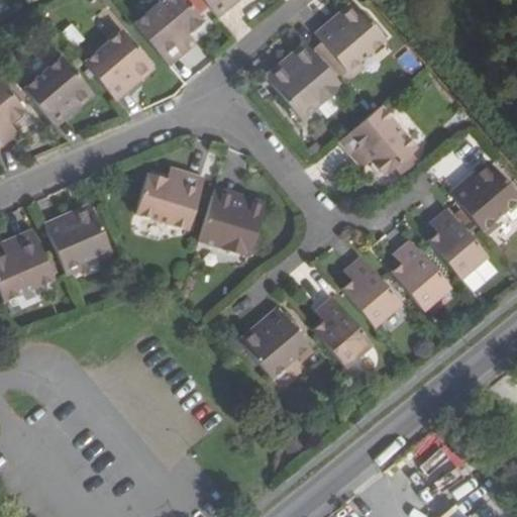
[(187,0),(158,0),(130,22),(168,66),(188,47),(181,39),(188,32),(190,31),(197,31),(203,26),(203,19),(187,0)]
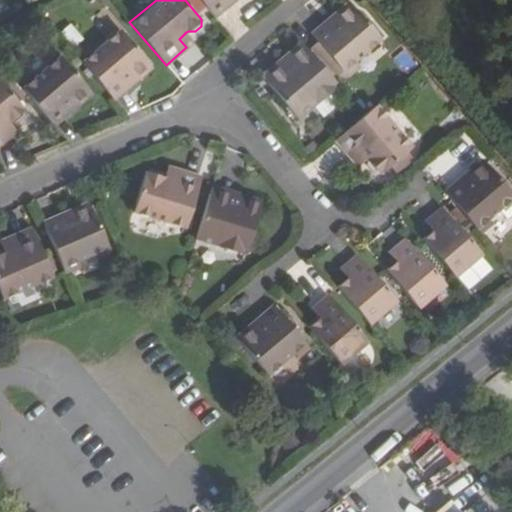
[(198,0),(214,18),(225,8),(222,4),(227,0),(198,0)]
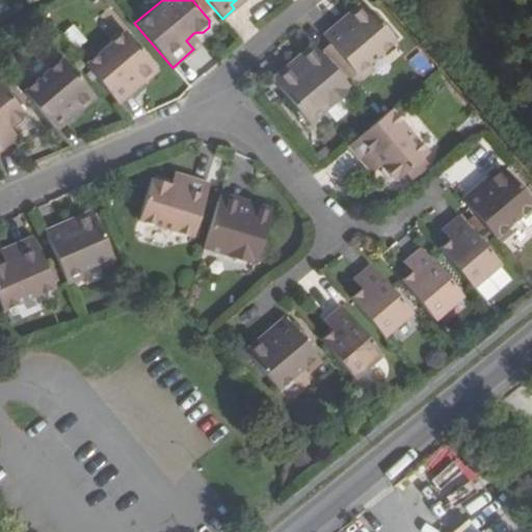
[(236,0),(231,4),(234,8),(244,0),(236,0)]
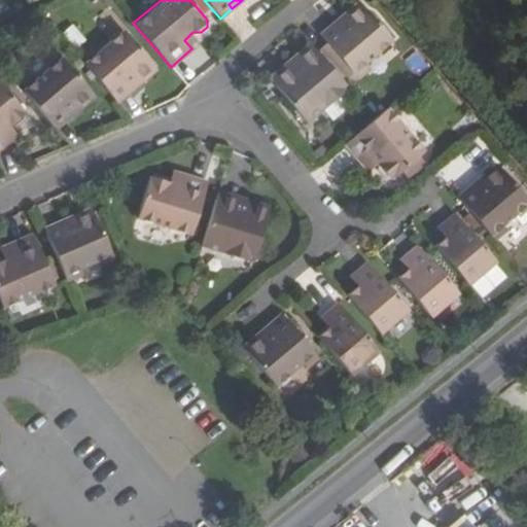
[(355,5),(343,15),(344,20),(334,27),(330,25),(318,34),(351,75),(364,65),(391,41),(361,4),(357,7),(355,5)]
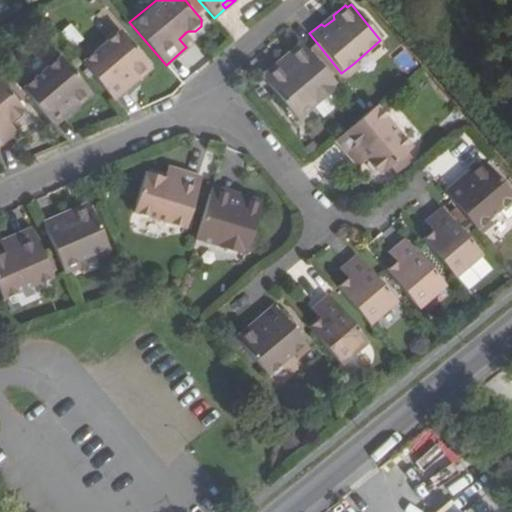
[(333,15),(321,24),(324,26),(334,19),(333,15)]
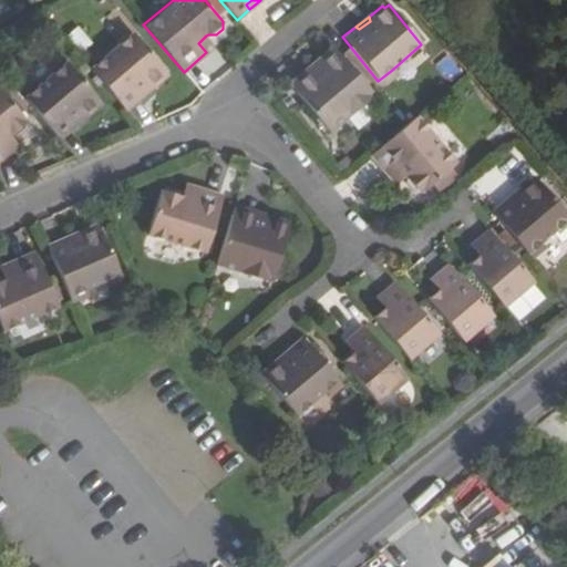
[(81,52),(93,42),(79,26),(66,34),(81,52)]
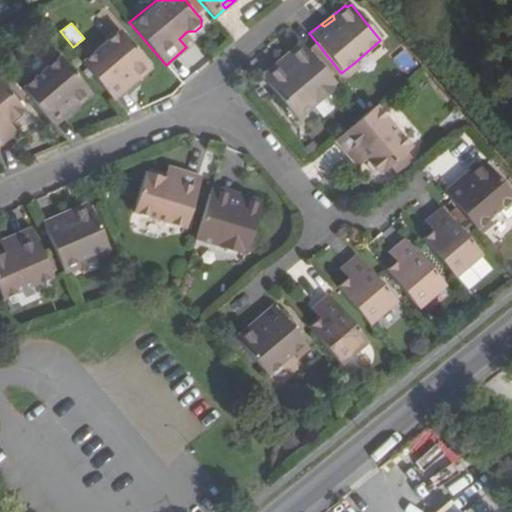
[(114,98),(128,87),(124,83),(135,74),(139,77),(150,68),(151,61),(123,25),(96,49),(81,60),(114,98)]
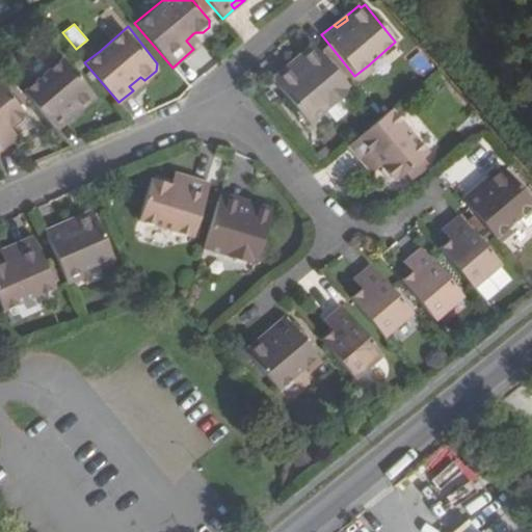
[(202,43),(193,33),(186,41),(193,49),(202,43)]
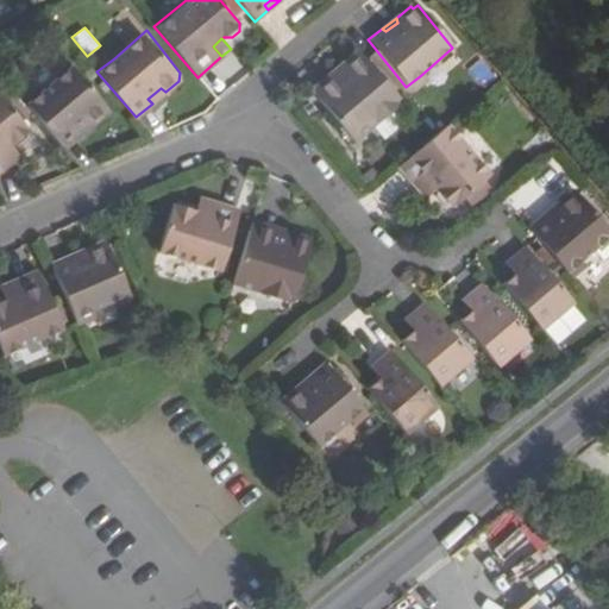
[(108,51),(92,66),(96,71),(114,58),(108,51)]
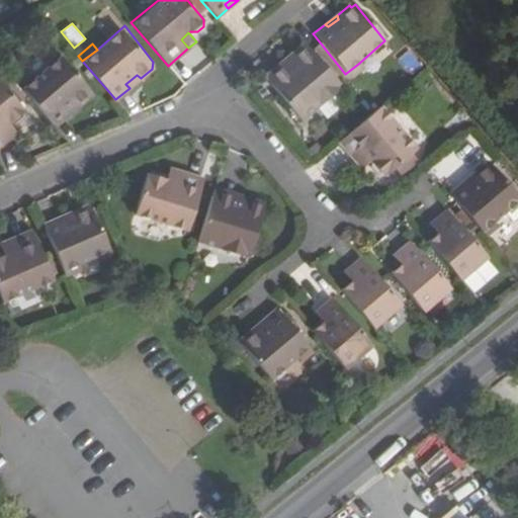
[(293,63),(269,82),(299,119),(340,85),(310,49),(300,48),(291,55),(293,63)]
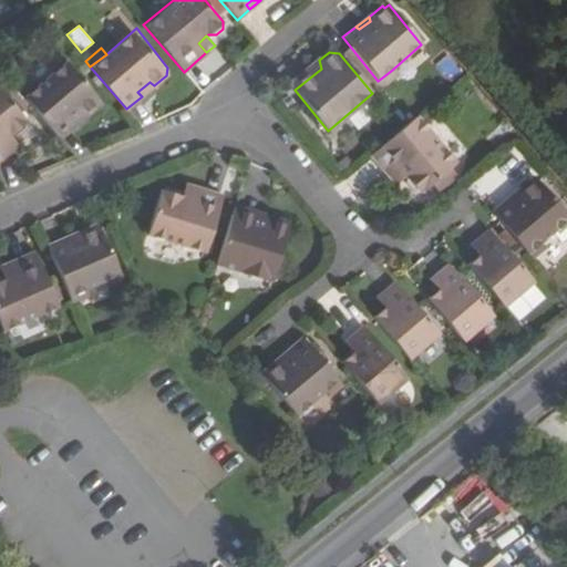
[(59,140),(72,127),(70,123),(84,111),(89,114),(98,106),(98,100),(101,98),(69,59),(38,84),(22,96),(59,140)]
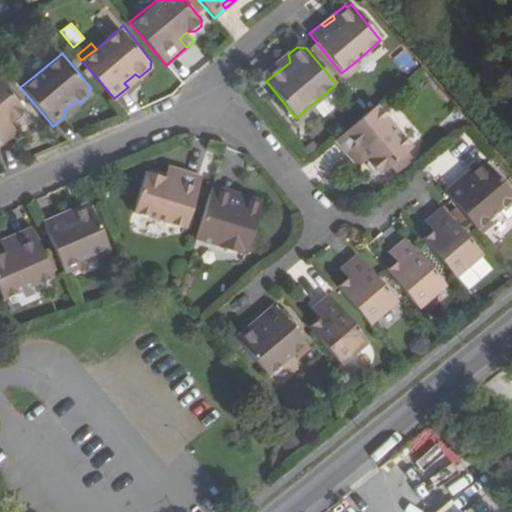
[(261,76),(266,81),(290,62),(288,54),(261,76)]
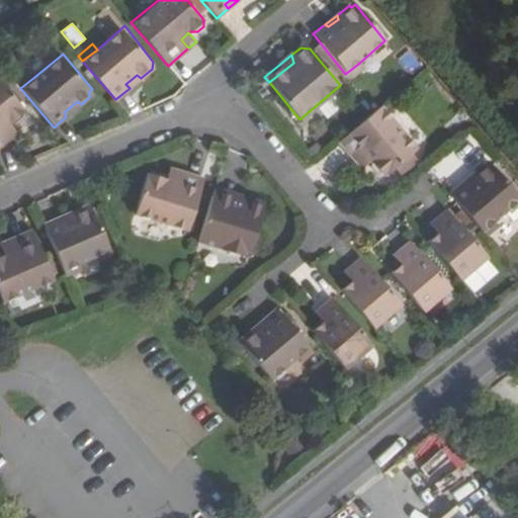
[(361,68),(358,64),(345,74),(348,79),(361,68)]
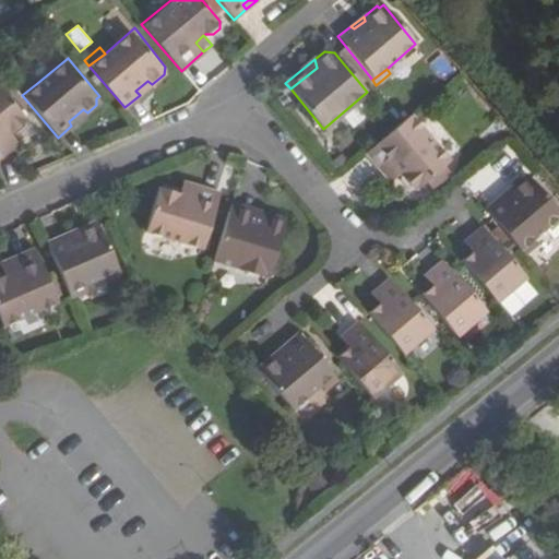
[(18,90),(22,95),(37,83),(33,76),(18,90)]
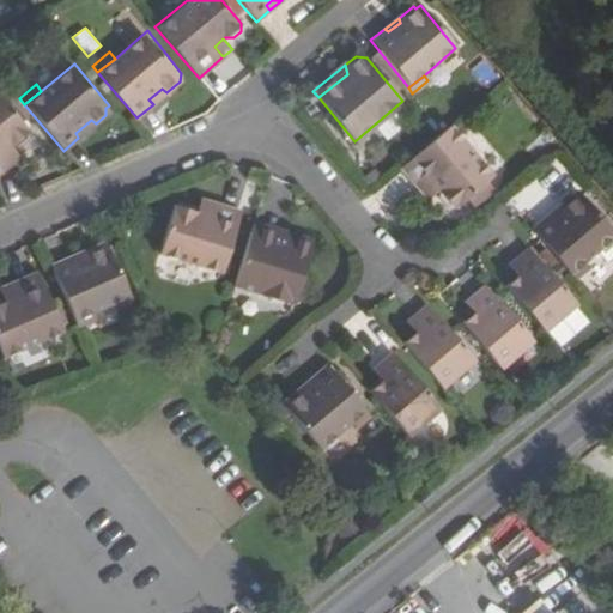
[(149,99),(153,104),(167,92),(162,89),(149,99)]
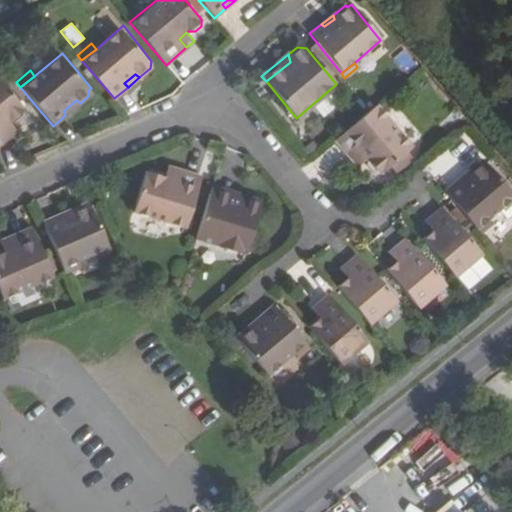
[(0,144),(8,137),(1,129),(10,121),(13,119),(18,122),(26,116),(26,110),(0,78),(0,144)]
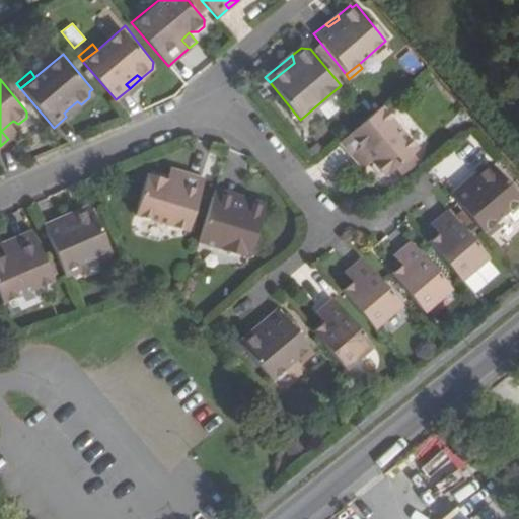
[(66,117),(81,104),(77,101),(64,113),(66,117)]
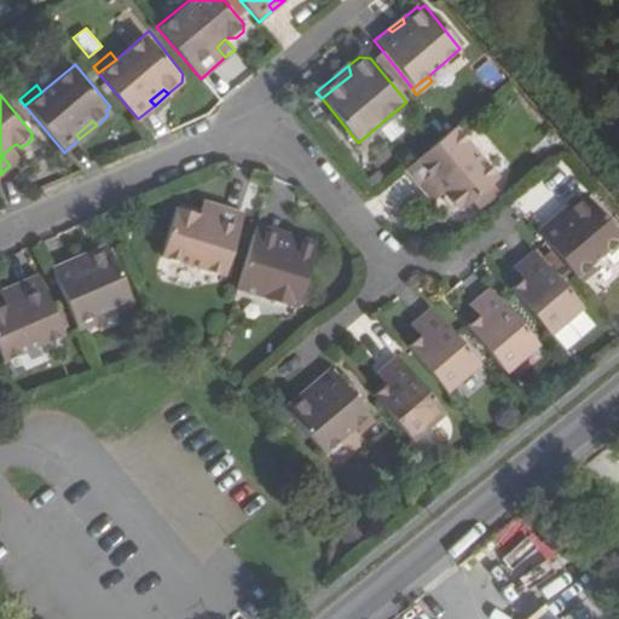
[(433,181),(441,191),(444,195),(441,202),(447,209),(458,210),(498,175),(455,126),(438,140),(404,169),(422,191),(433,181)]
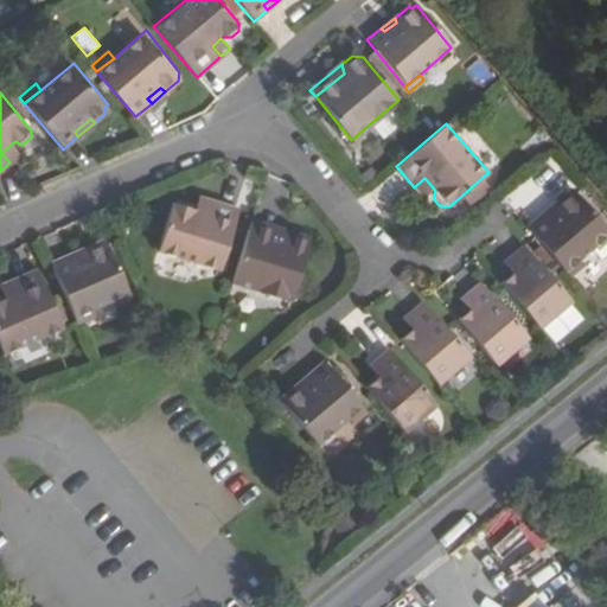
[(1,153),(10,163),(21,154),(12,144),(1,153)]
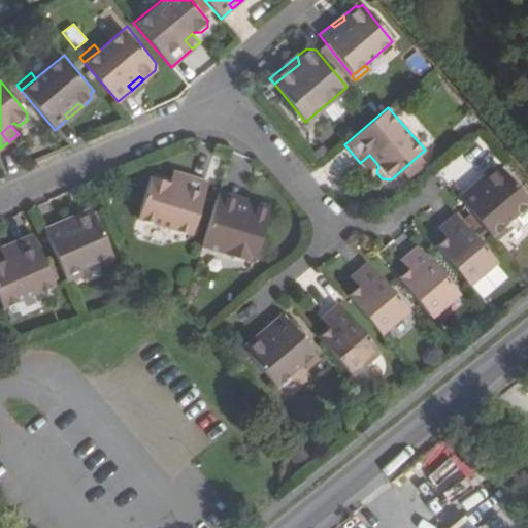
[(369,155),(360,163),(367,171),(376,163),(369,155)]
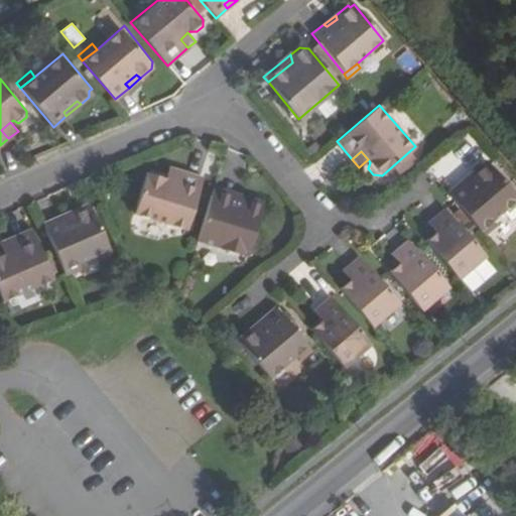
[(479,230),(492,219),(502,211),(515,199),(515,195),(489,162),(481,162),(472,169),(475,174),(461,186),(457,182),(446,190),(479,230)]
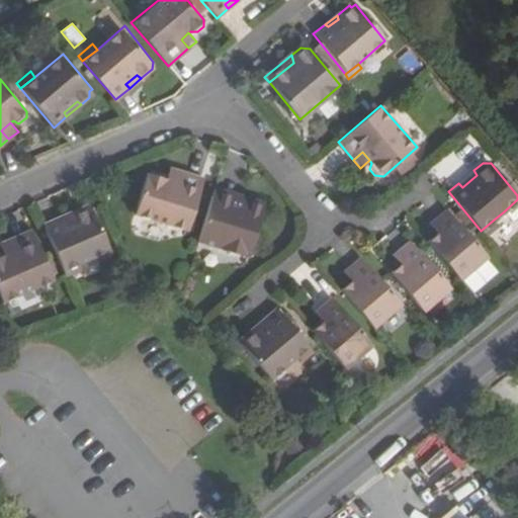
[(170,168),(166,179),(178,183),(182,172),(170,168)]
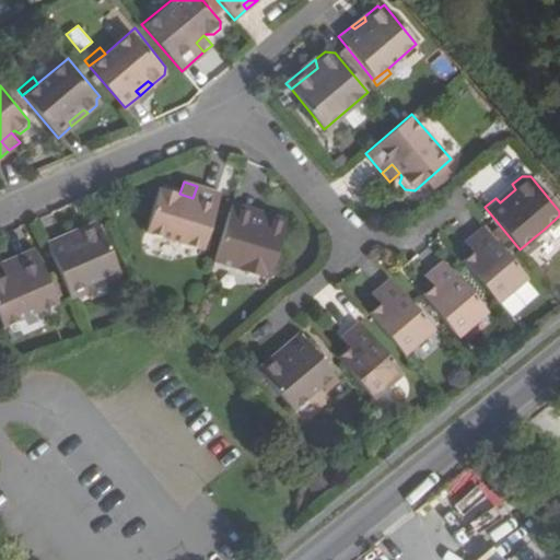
[(221,194),(197,186),(193,198),(179,194),(177,186),(168,184),(163,188),(160,186),(144,233),(202,252),(221,194)]
